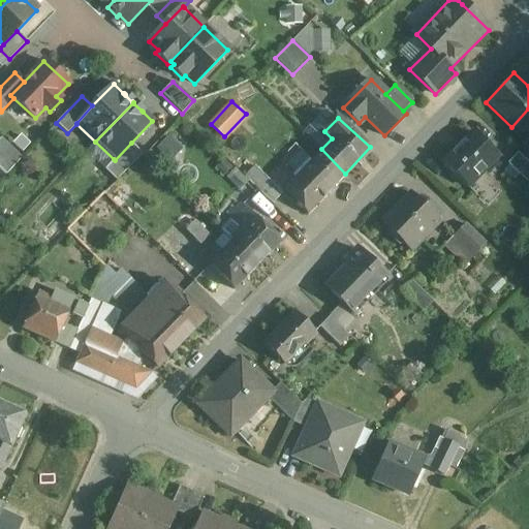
[(476,130),(445,162),(467,183),(498,151),(476,130)]
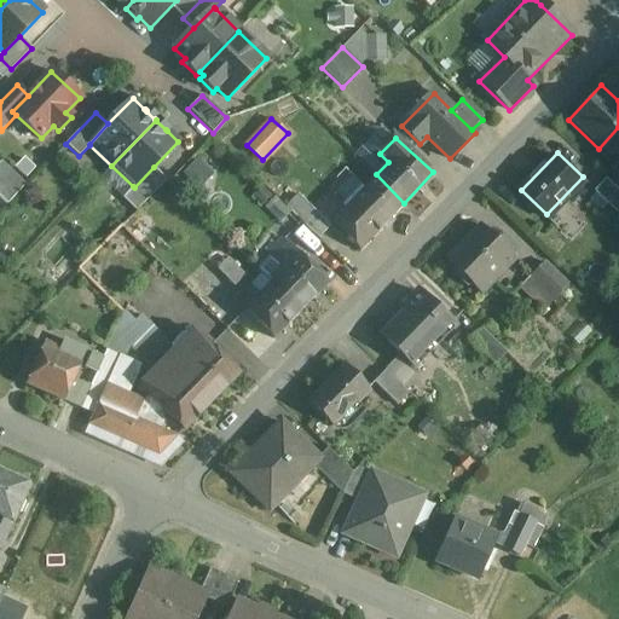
[(154,167),(134,187),(133,186),(122,198),(136,210),(167,180),(154,167)]
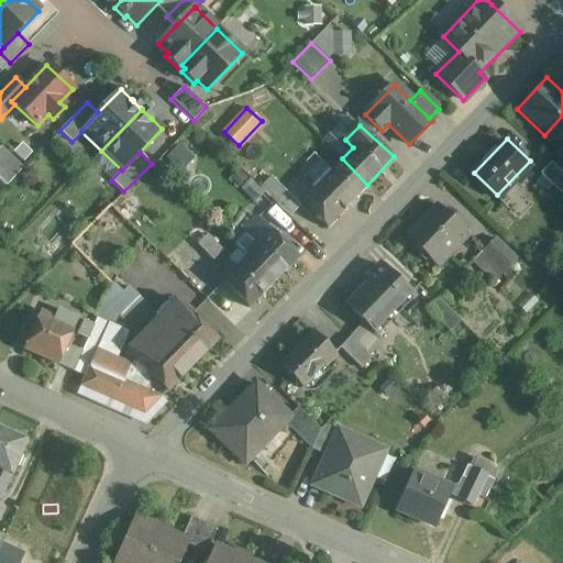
[(342,159),(308,196),(311,199),(306,205),(329,224),(367,185),(342,158),(342,159)]
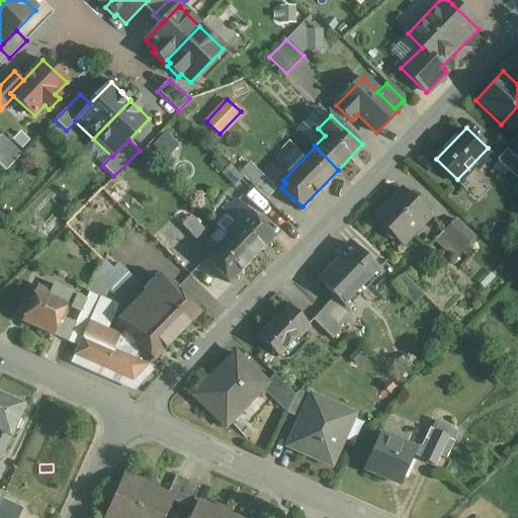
[(517,175),(517,163),(506,151),(497,161),(515,178),(517,175)]
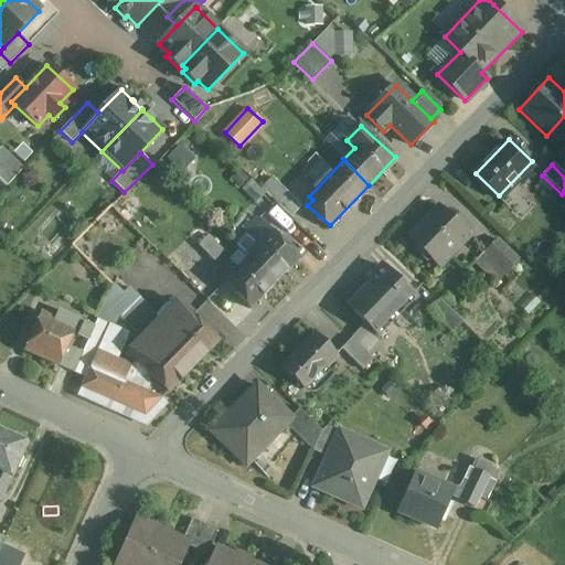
[(272,177),(260,188),(265,192),(289,216),(301,205),(272,177)]
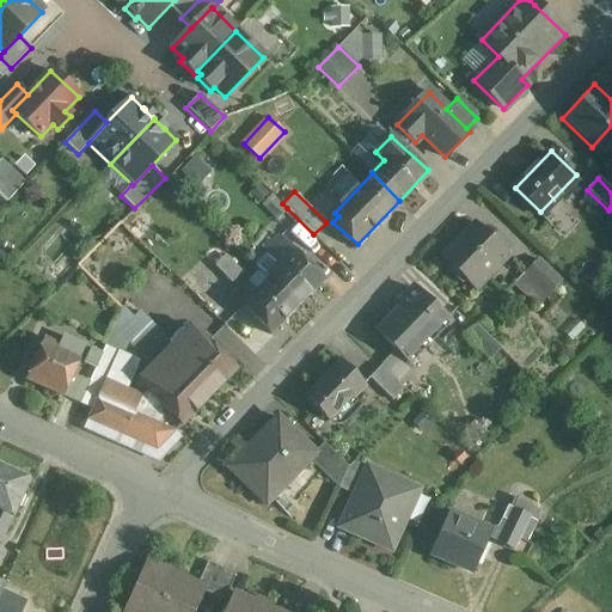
[(254,210),(269,227),(287,208),(282,203),(271,193),(254,210)]
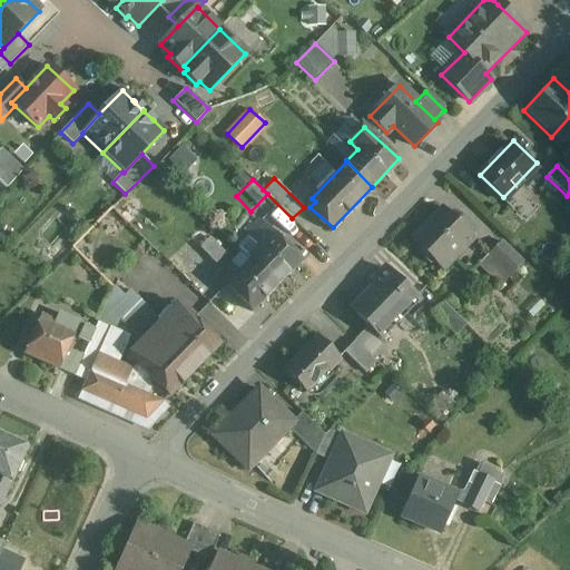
[(450,204),(418,238),(448,267),(459,256),(454,252),(477,229),(450,204)]
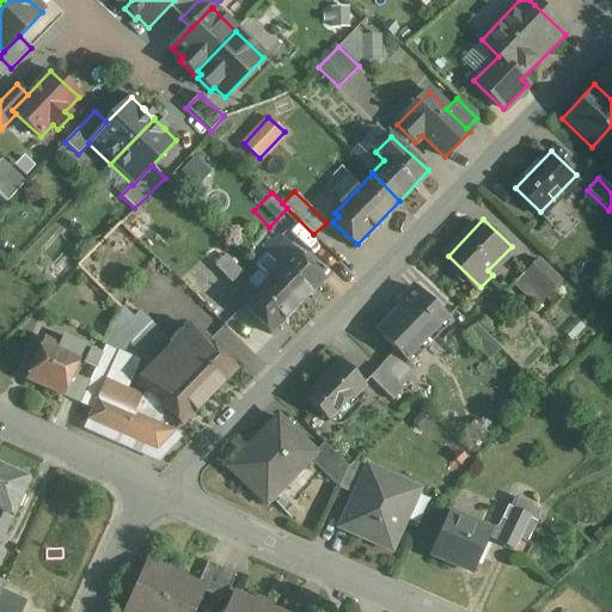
[(213,265),(231,282),(242,271),(225,255),(227,251),(215,240),(206,250),(218,261),(213,265)]
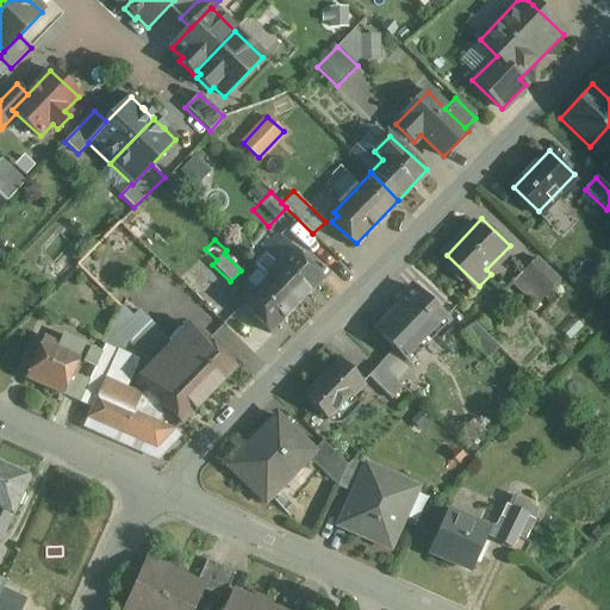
[(268,279),(296,305),(323,278),(290,243),(278,255),(286,262),(268,279)]
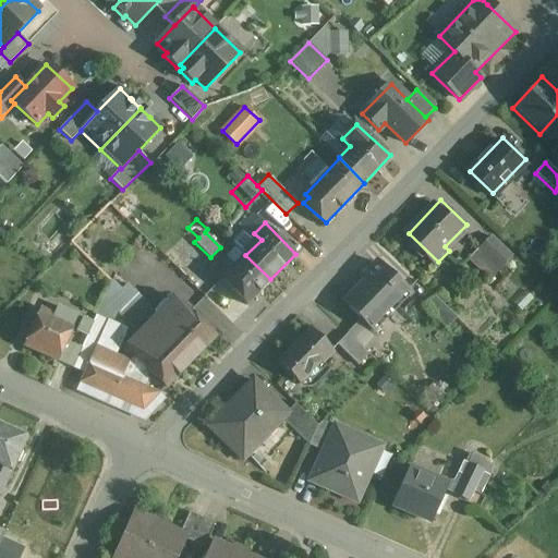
[(490,235),(468,259),(488,280),(512,256),(490,235)]
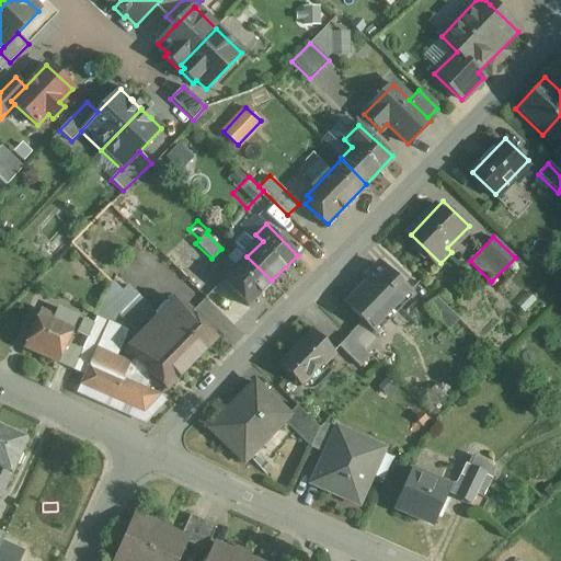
[(218,273),(249,304),(272,281),(247,256),(239,265),(232,260),(218,273)]
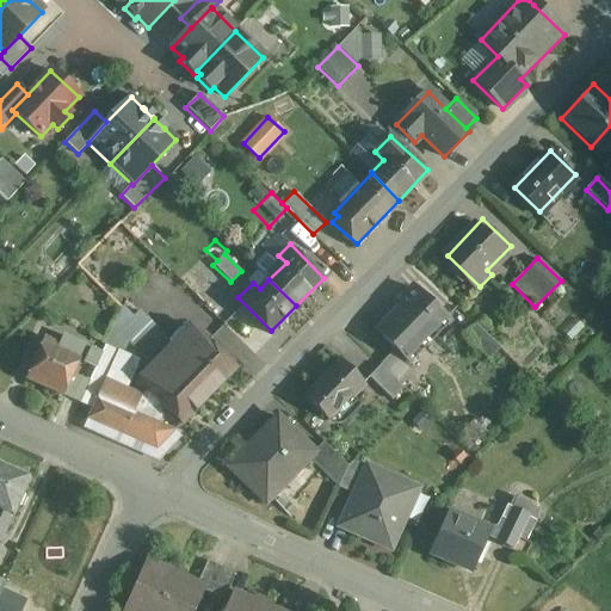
[(419,281),(401,300),(405,303),(382,327),(412,356),(454,315),(419,281)]
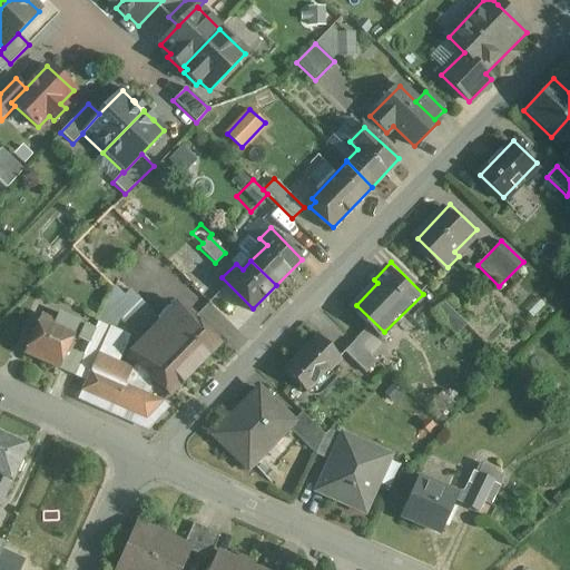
[(112,291),(148,326),(157,317),(118,279),(112,291)]
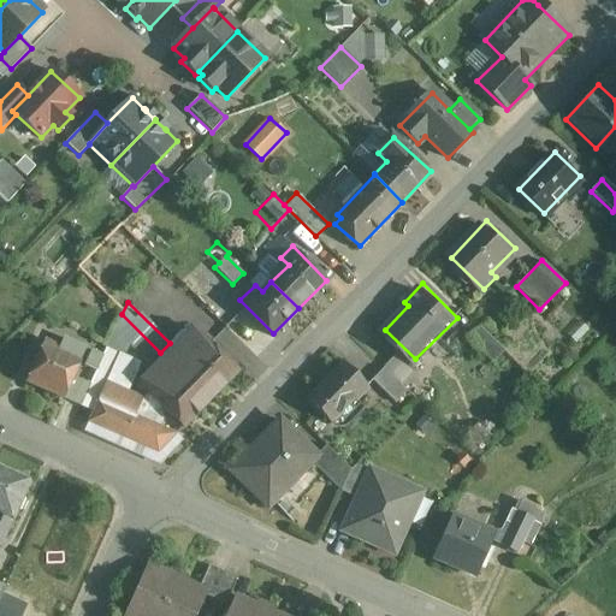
[(116,329),(149,363),(160,353),(122,314),(116,329)]
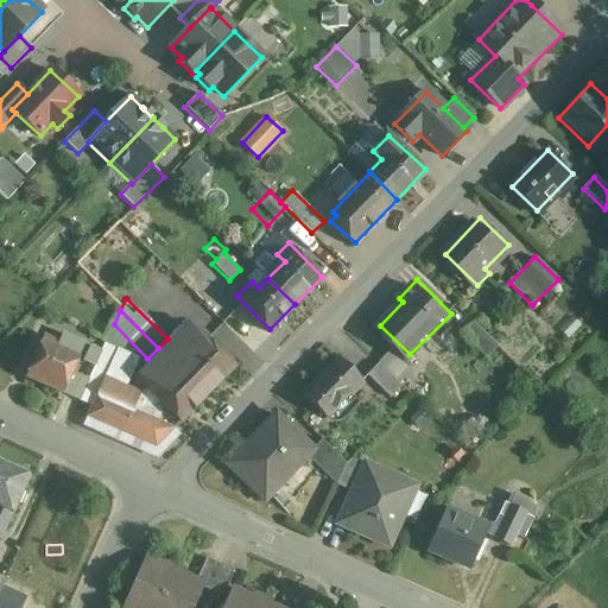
[(496,347),(473,322),(461,334),(485,358),(496,347)]
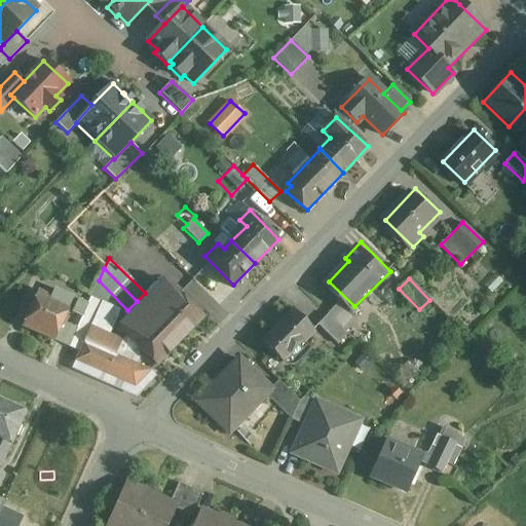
[(148,299),(142,304),(180,342),(203,318),(165,282),(160,286),(156,282),(144,295),(148,299)]
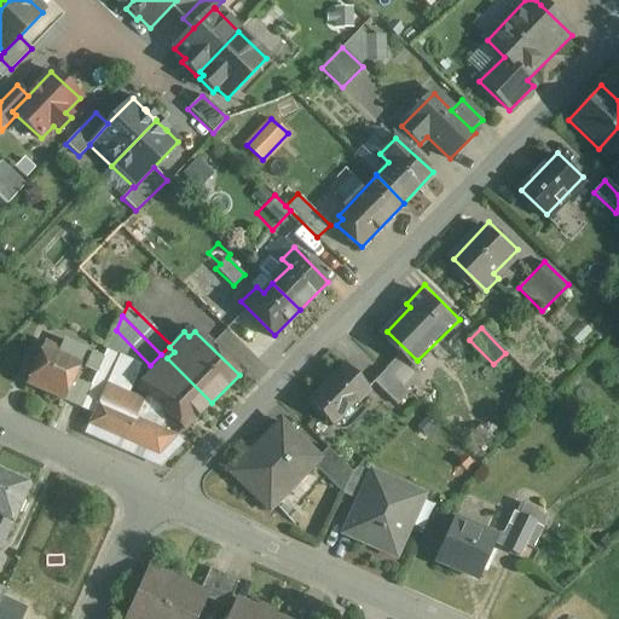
[(85,350),(65,341),(58,356),(77,365),(85,350)]
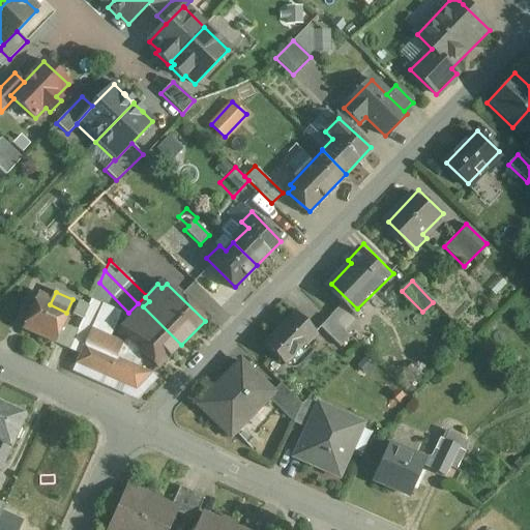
[(50,304),(36,298),(22,329),(53,344),(53,343),(62,324),(66,313),(50,304)]
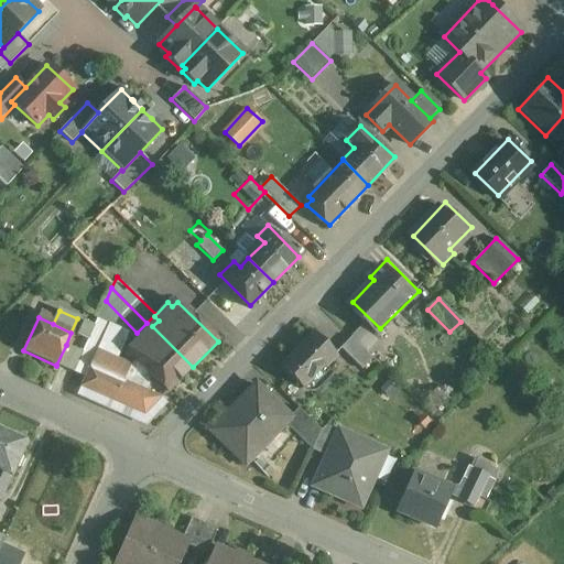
[(88,339),(83,351),(83,353),(74,372),(85,377),(97,350),(109,325),(97,320),(94,326),(95,326),(88,340),(88,339)]
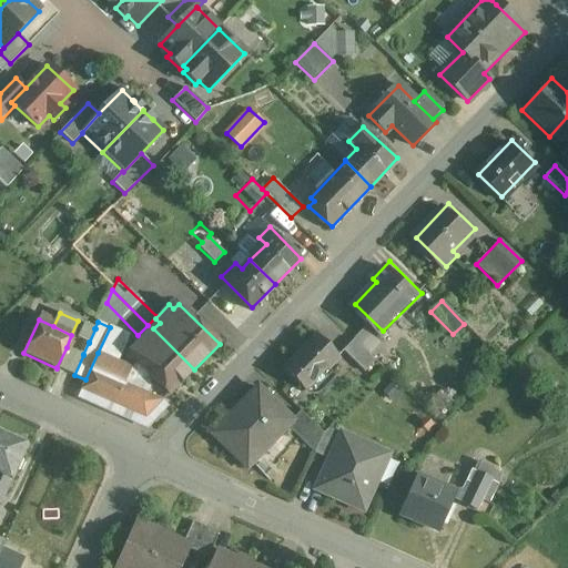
[(85,324),(79,338),(89,342),(89,343),(95,328),(94,328),(85,324)]
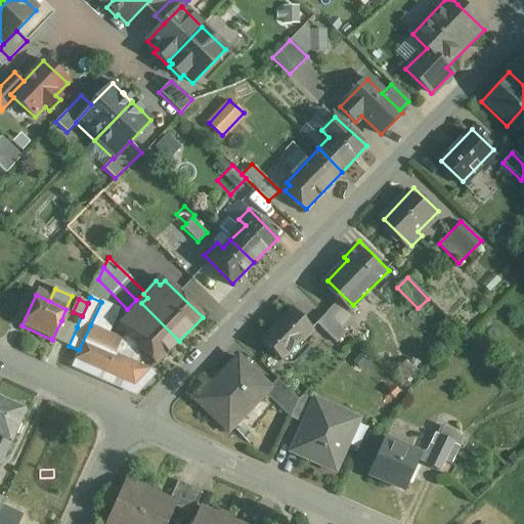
[(120,310),(101,302),(90,325),(108,334),(120,310)]
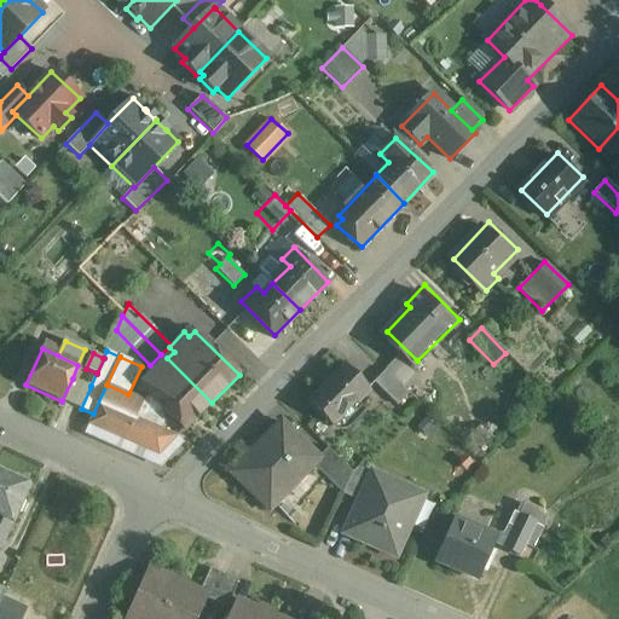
[(140,386),(184,431),(212,403),(167,358),(140,386)]
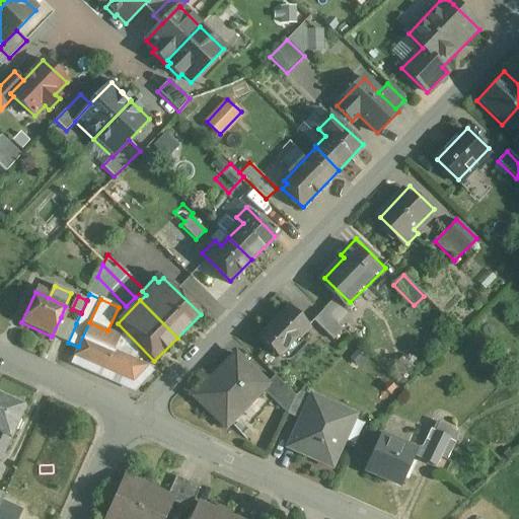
[(291,303),(261,335),(274,347),(278,343),(287,351),(289,349),(295,356),(307,343),(301,337),(312,324),(291,303)]
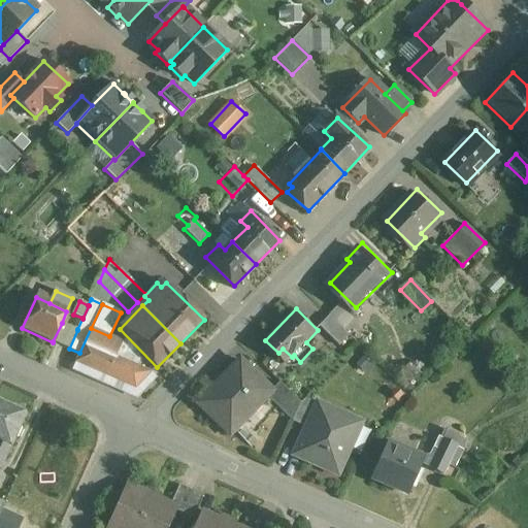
[(352,337),(330,316),(321,326),(342,347),(352,337)]
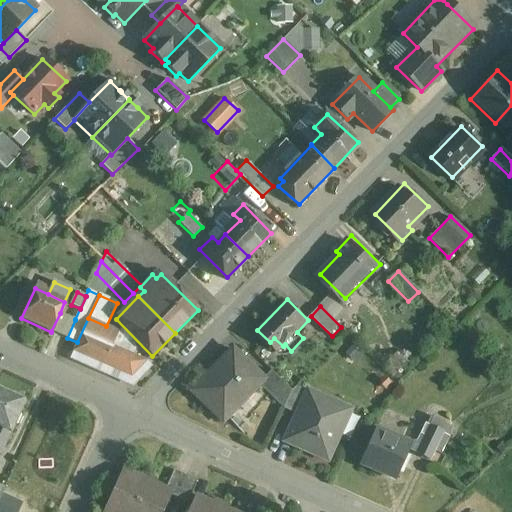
[(75,319),(60,313),(51,331),(67,338),(75,320),(75,319)]
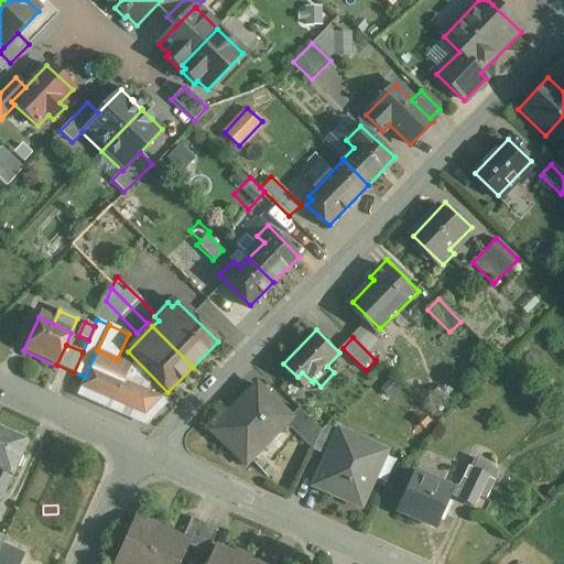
[(97,350),(80,388),(144,415),(161,399),(160,398),(123,382),(131,366),(97,350)]
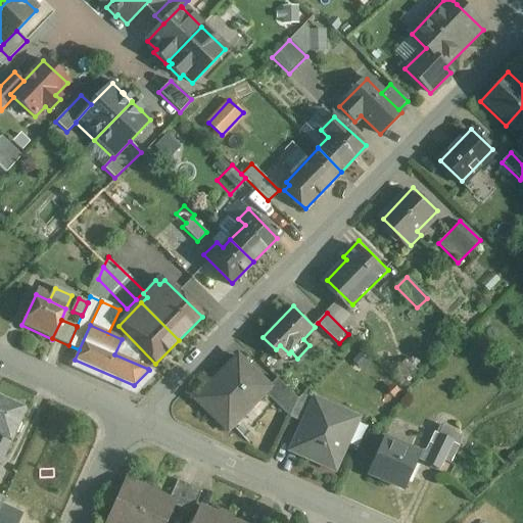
[(236,358),(196,400),(227,429),(264,391),(267,387),(236,358)]
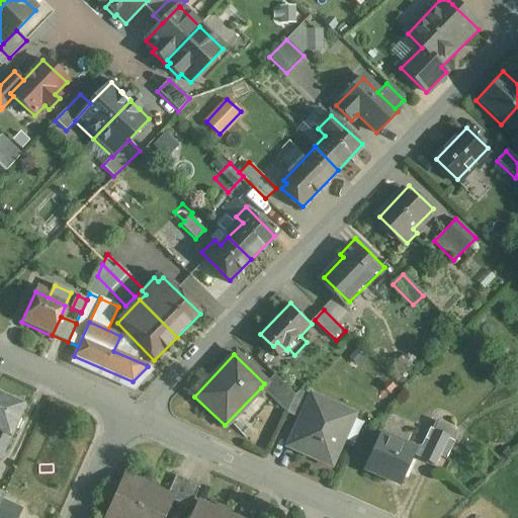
[(294,396),(274,374),(264,383),(261,387),(286,414),(294,396)]
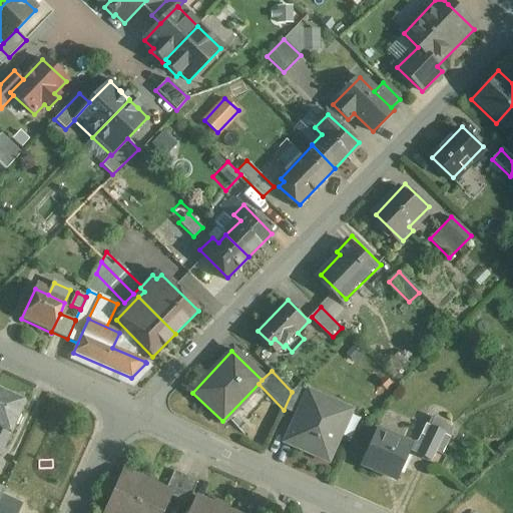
[(295,388),(292,392),(284,410),(296,415),(306,393),(295,388)]
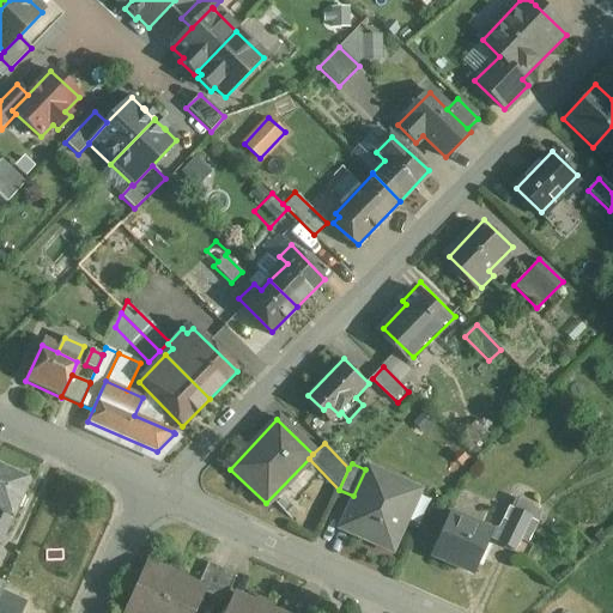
[(13,474),(0,468),(0,545),(1,546),(30,481),(28,480),(25,475),(18,472),(13,474)]
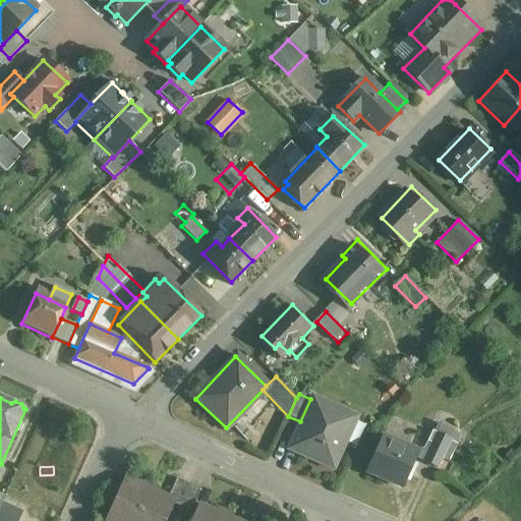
[(348,415),(310,399),(300,421),(288,449),(331,467),(342,443),(338,441),(348,415)]
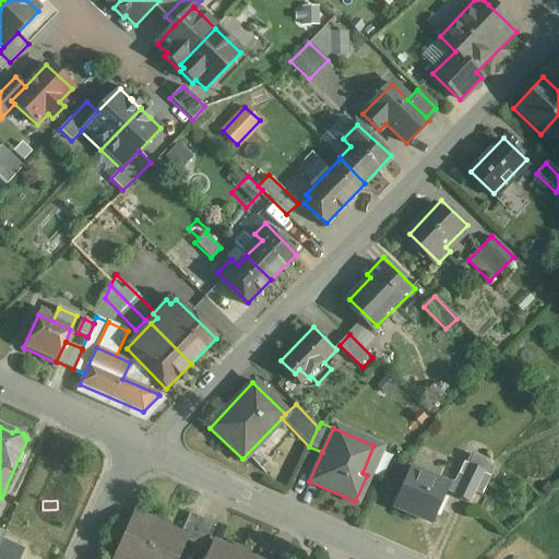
[(470,466),(454,496),(467,502),(482,472),(470,466)]
